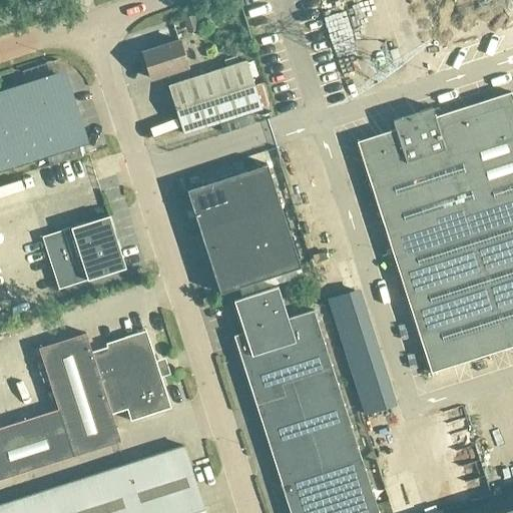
[(193,14),(182,18),(187,32),(198,28),(193,14)]
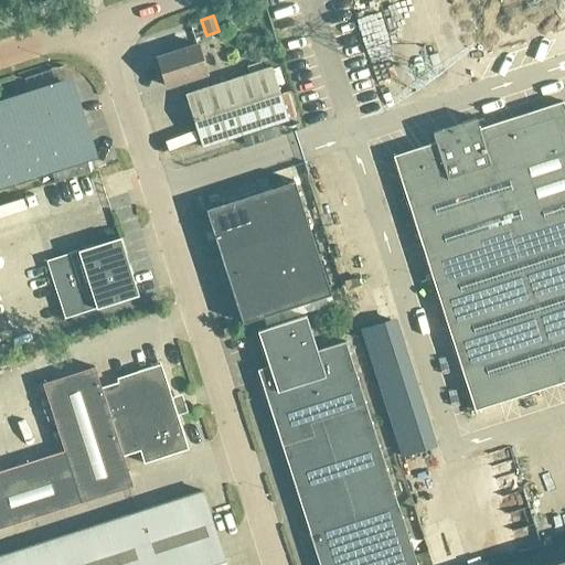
[(206,73),(196,44),(157,56),(167,86),(206,73)]
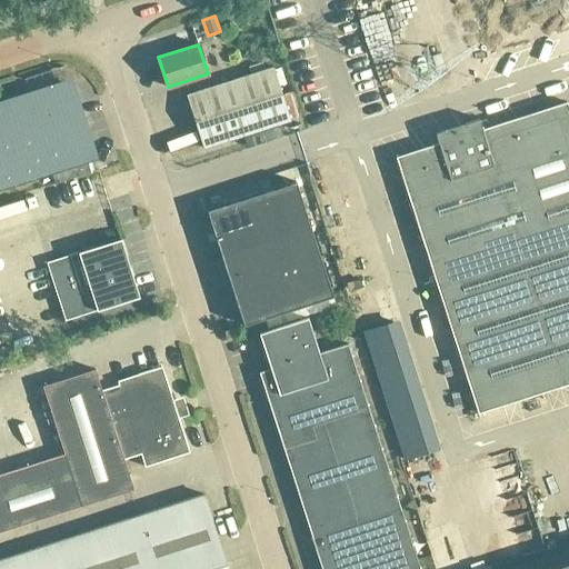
[(290,120),(273,67),(187,95),(203,148),(290,120)]
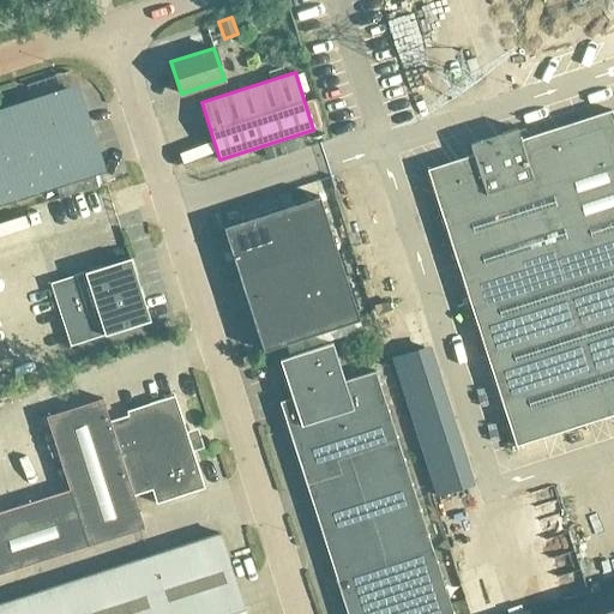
[(0,202),(102,169),(77,91),(0,116),(0,202)]
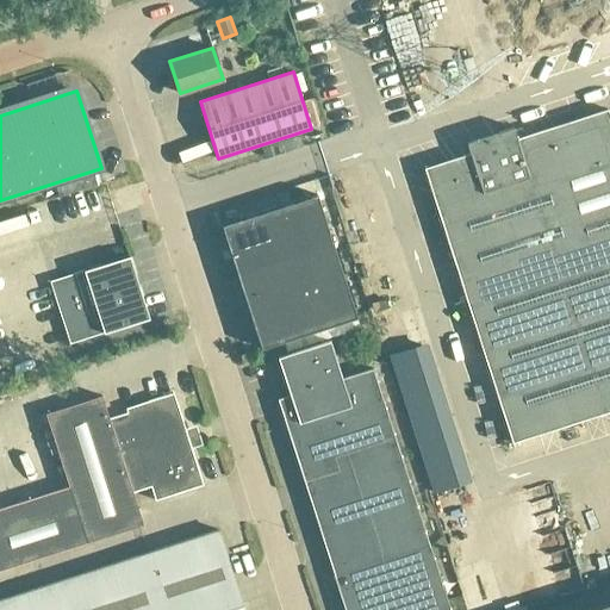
[(609,411),(609,116),(608,109),(517,137),(514,126),(466,142),(470,153),(424,167),(439,212),(431,216),(439,240),(447,237),(512,442),(609,411)]
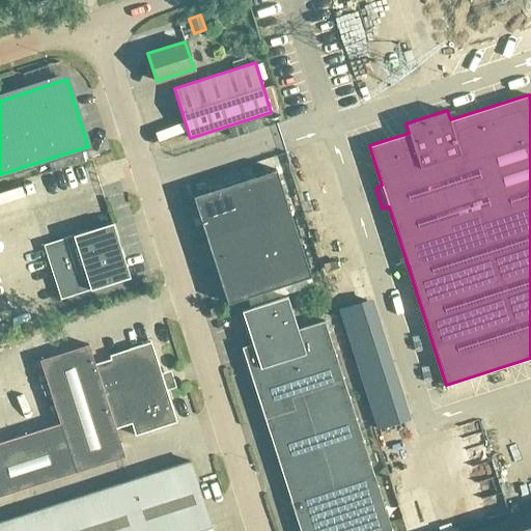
[(310,276),(276,169),(193,196),(227,303),(310,276)]
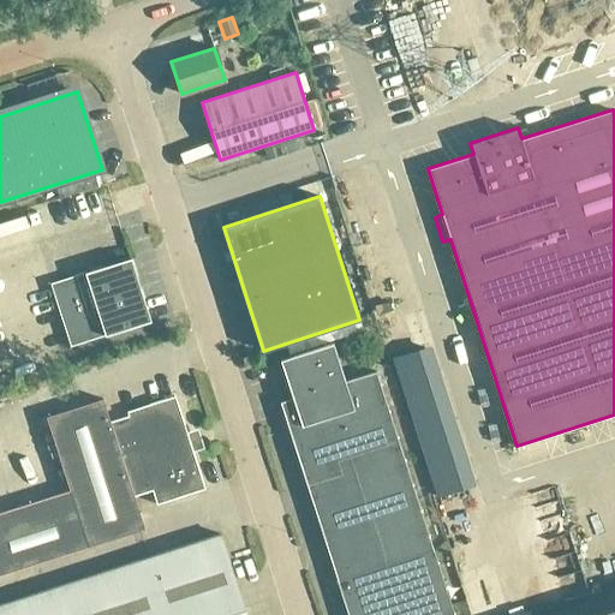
[(150,321),(130,257),(51,282),(71,347),(150,321)]
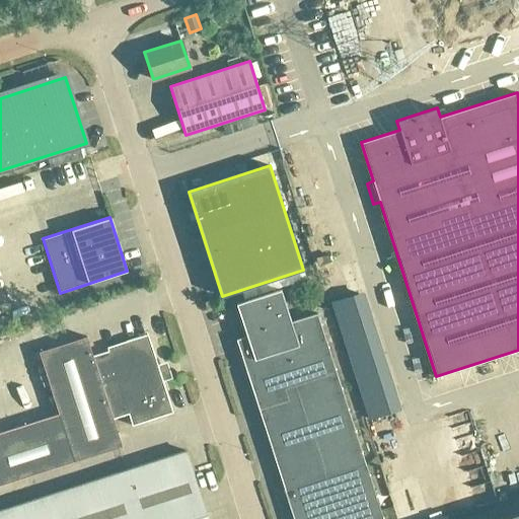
[(365,464),(317,313),(291,321),(281,289),(236,303),(246,336),(236,339),(285,490),(293,518),(383,518),(374,489),(365,464)]
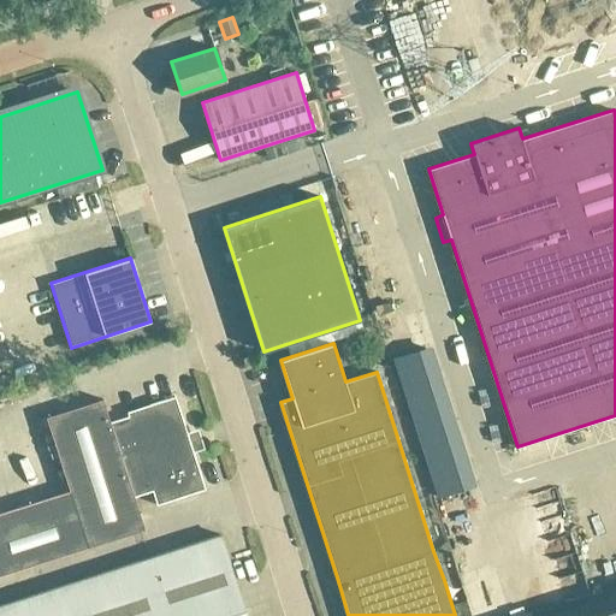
[(0,575),(16,570),(144,529),(134,496),(152,490),(157,505),(205,490),(193,451),(184,454),(179,442),(190,438),(188,433),(187,433),(175,396),(126,412),(128,416),(110,422),(102,398),(46,418),(70,490),(0,511),(0,575)]
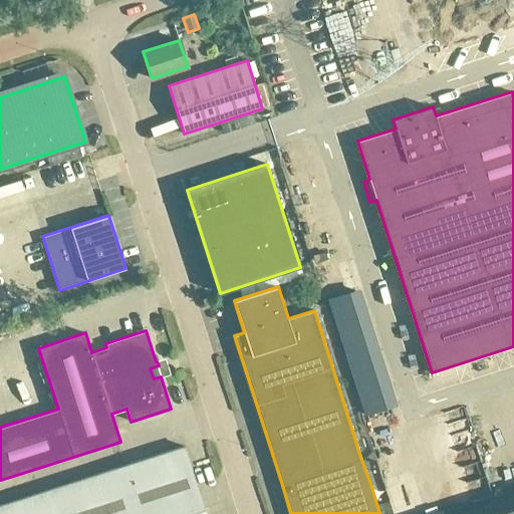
[(205,513),(184,446),(96,473),(96,475),(39,493),(0,505),(0,513),(205,513)]
